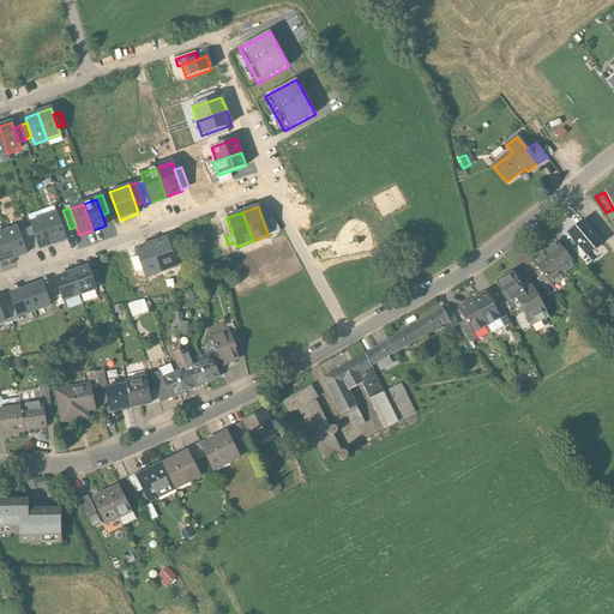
[(56,214),(43,218),(53,245),(66,240),(65,239),(58,218),(56,214)]
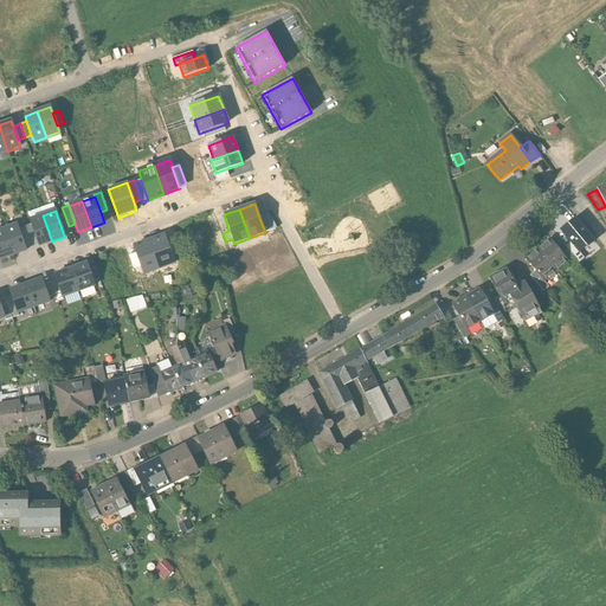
[(64,236),(71,233),(69,226),(64,213),(57,216),(64,236)]
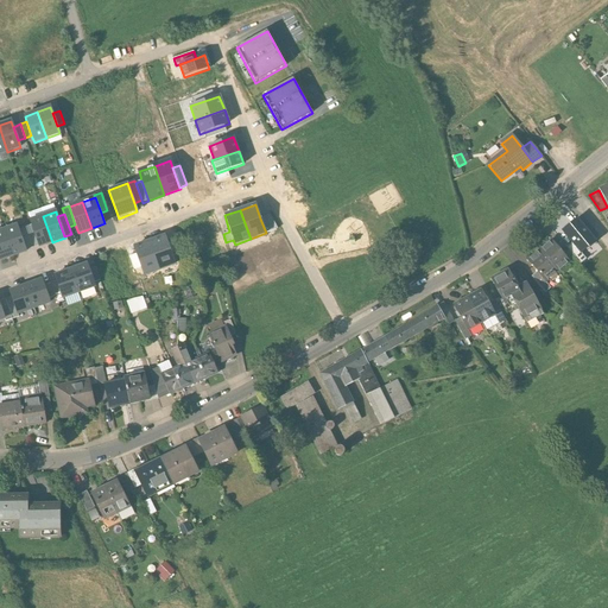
[(270,215),(260,219),(266,233),(278,229),(270,215)]
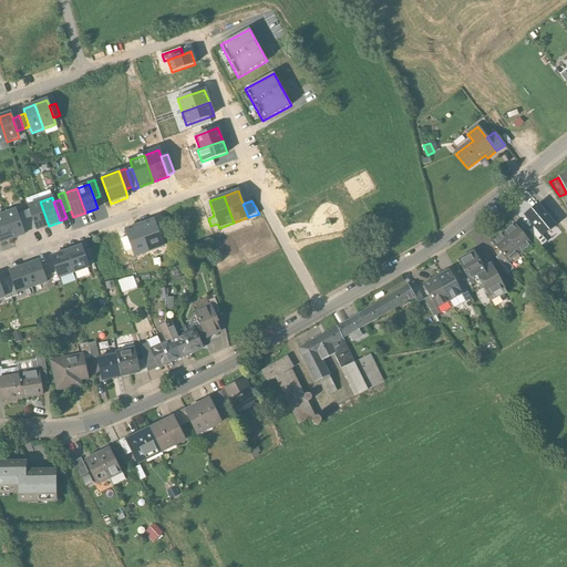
[(40,202),(29,206),(32,217),(37,229),(37,230),(49,226),(40,202)]
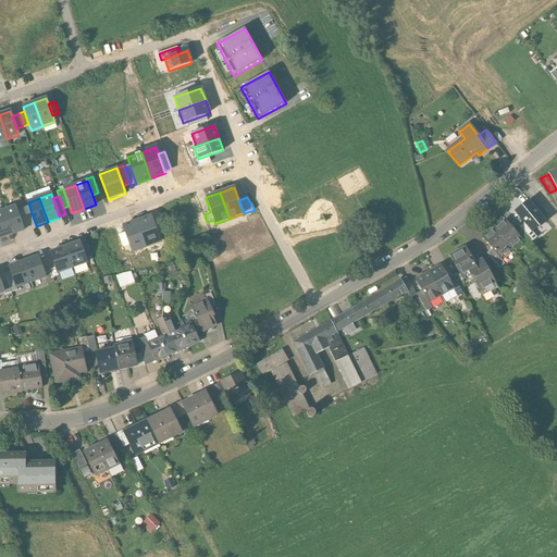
[(545,221),(529,201),(515,212),(523,223),(532,232),(545,221)]
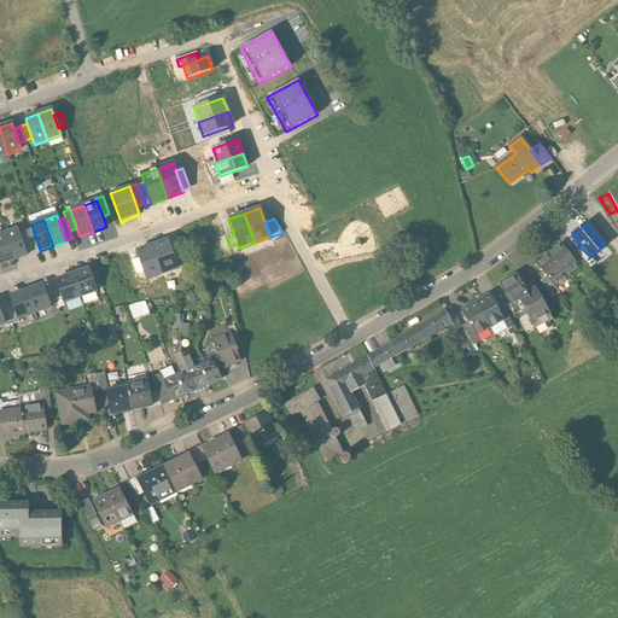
[(17,229),(4,234),(13,261),(27,256),(25,255),(21,242),(17,229)]
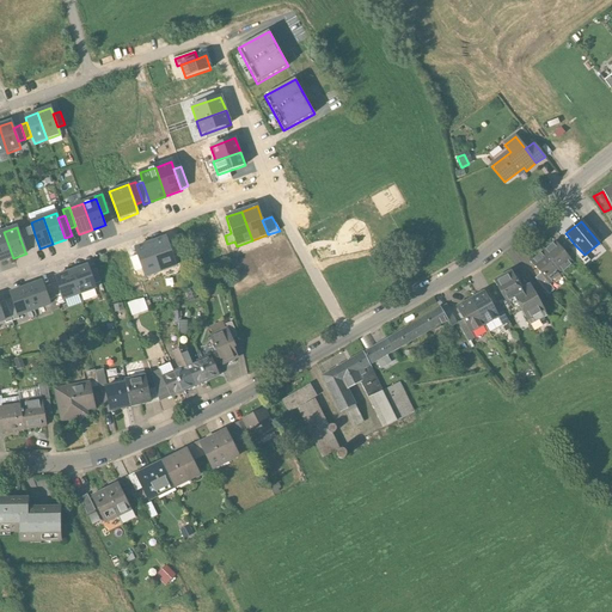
[(4,232),(0,232),(0,261),(0,263),(13,258),(4,232)]
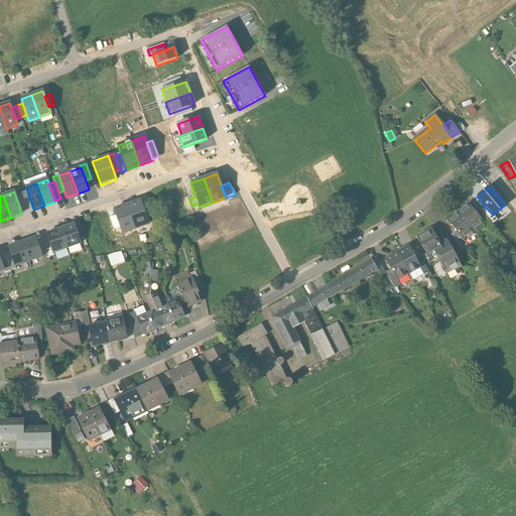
[(27,211),(33,209),(29,198),(23,200),(27,211)]
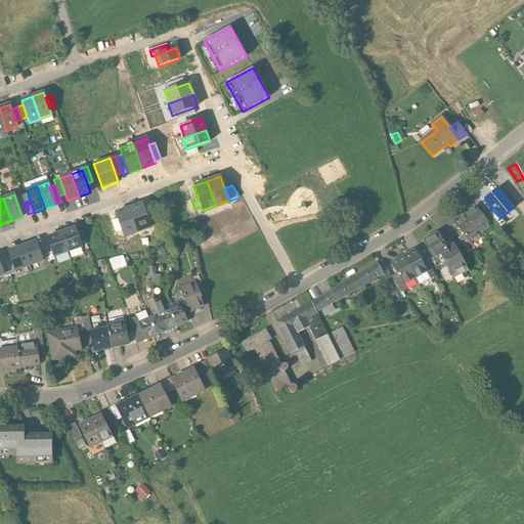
[(22,216),(28,214),(24,203),(17,205),(22,216)]
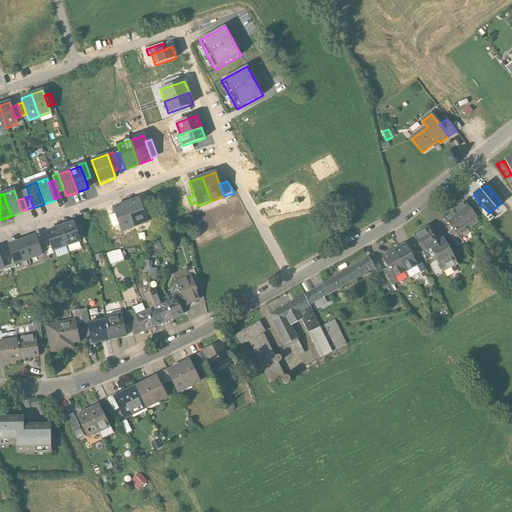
[(139,199),(126,204),(134,227),(147,223),(144,216),(141,205),(139,199)]
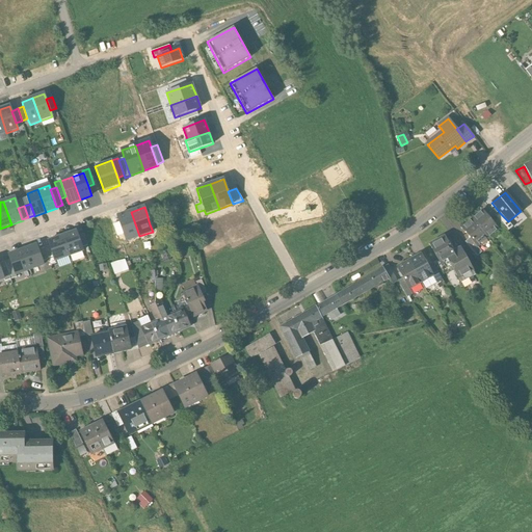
[(153,211),(147,213),(150,224),(157,222),(153,211)]
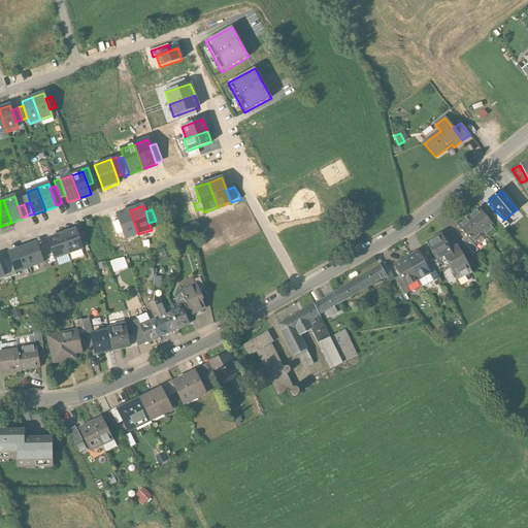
[(479,209),(468,218),(484,236),(494,228),(489,222),(479,209)]
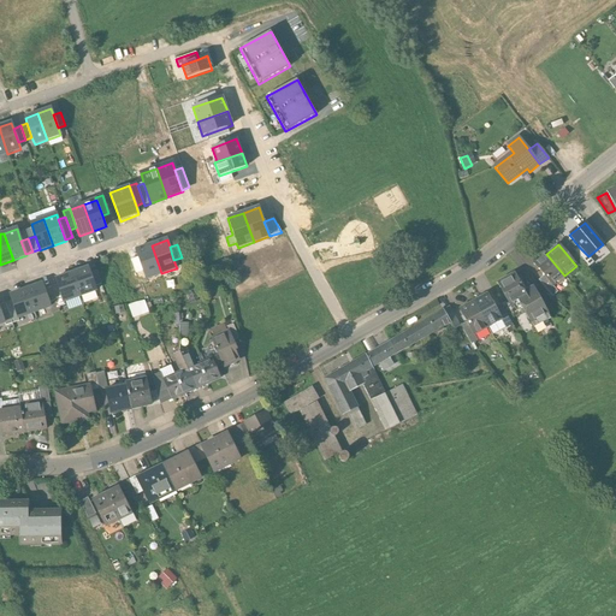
[(152,246),(136,250),(138,258),(143,271),(146,279),(161,273),(152,246)]
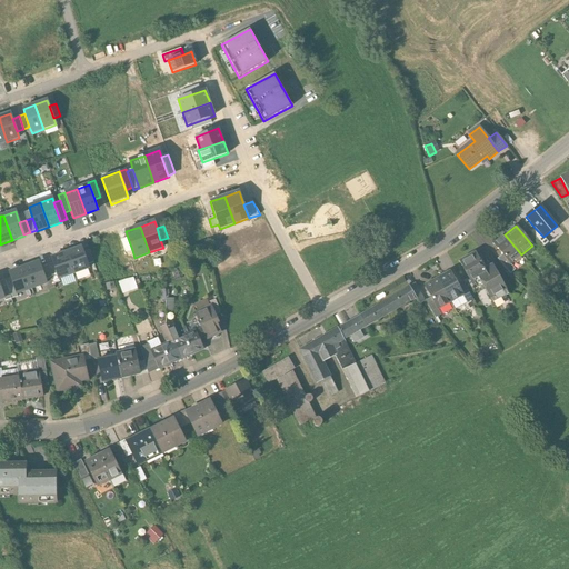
[(543,237),(535,228),(530,232),(532,235),(540,245),(542,247),(548,243),(543,237)]
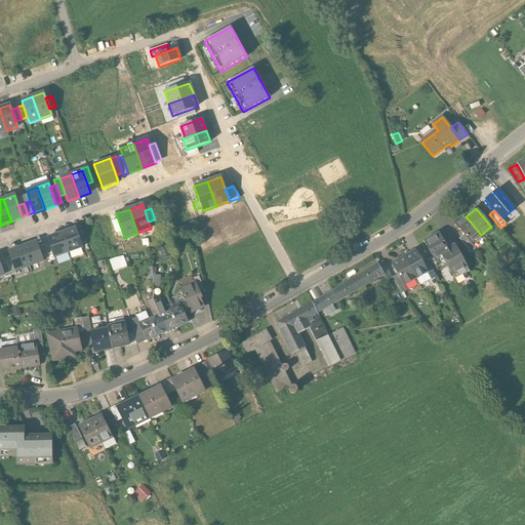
[(471,244),(481,235),(466,216),(455,225),(463,235),(471,244)]
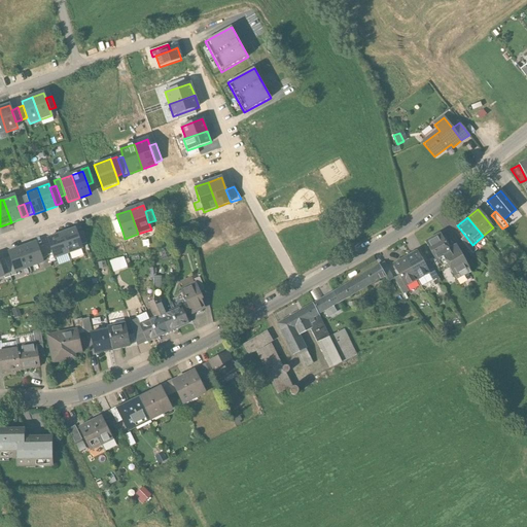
[(493,217),(488,221),(493,227),(496,231),(500,226),(493,217)]
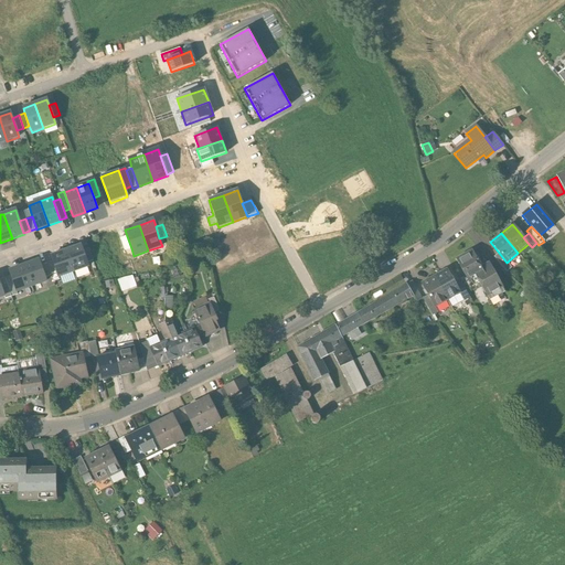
[(127,236),(120,238),(125,251),(131,248),(127,236)]
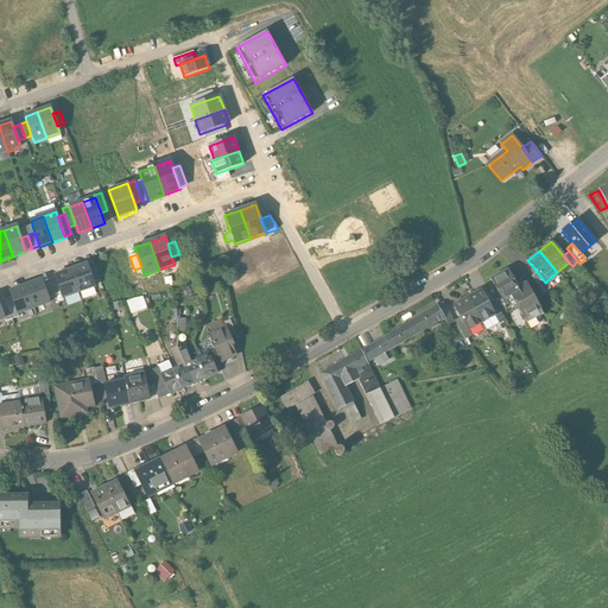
[(87,264),(71,270),(78,292),(95,287),(94,283),(89,270),(87,264)]
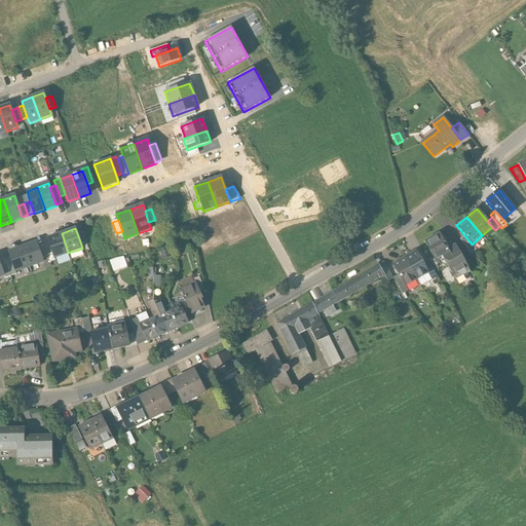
[(82,231),(77,233),(81,245),(86,242),(82,231)]
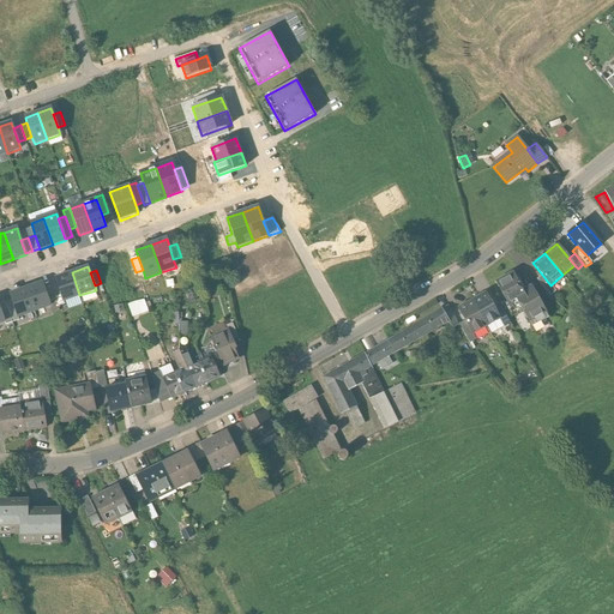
[(79,295),(72,272),(55,278),(58,284),(64,301),(79,295)]
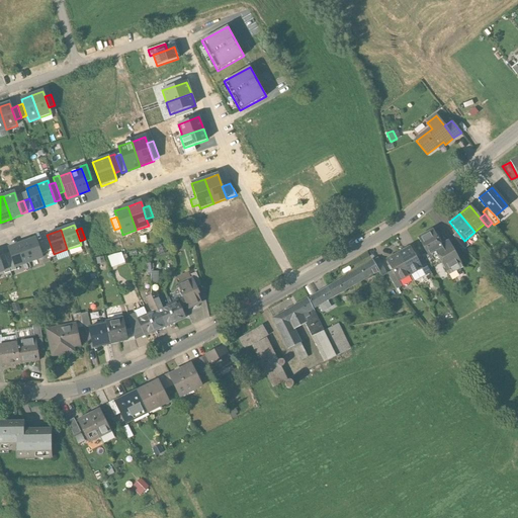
[(432,231),(418,239),(430,259),(437,256),(448,276),(462,268),(448,243),(446,243),(441,246),(438,240),(439,239),(436,234),(435,235),(432,231)]
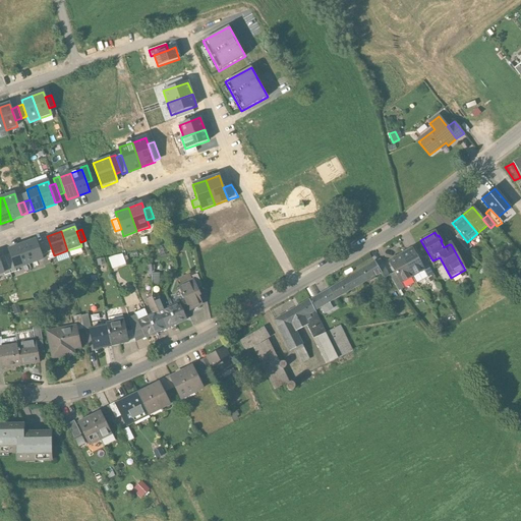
[(460,233),(456,237),(467,251),(472,247),(467,242),(460,233)]
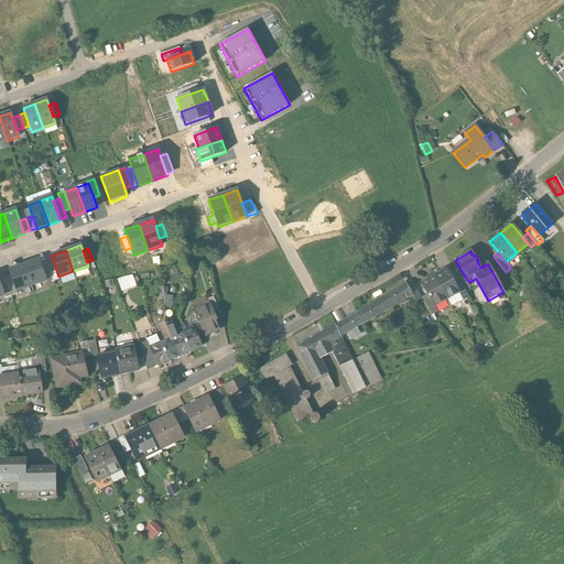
[(39,260),(24,266),(31,286),(46,281),(45,278),(41,266),(39,260)]
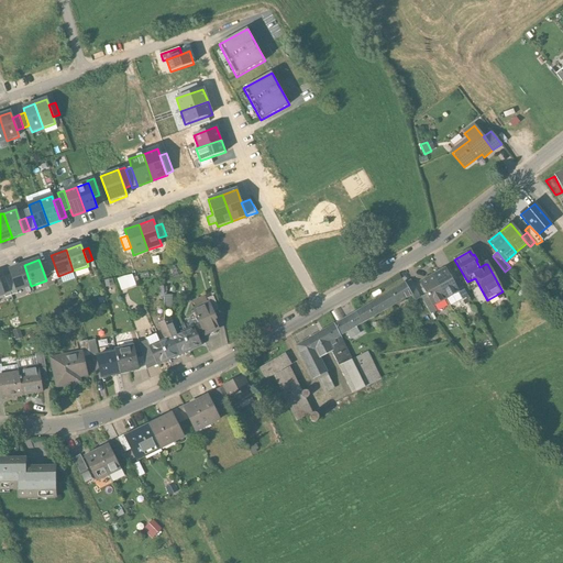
[(199,260),(188,263),(190,274),(202,271),(199,260)]
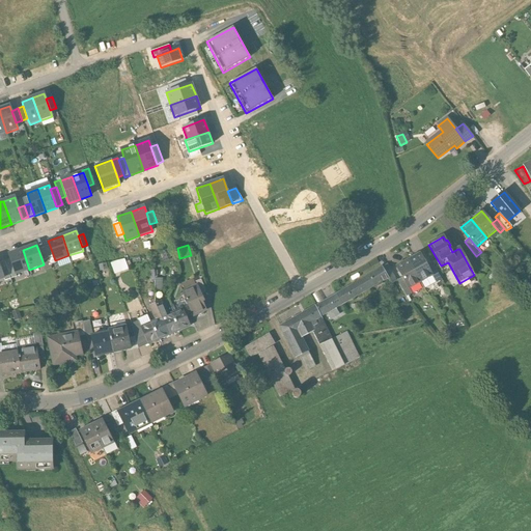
[(50,246),(44,248),(48,259),(50,266),(56,263),(55,260),(50,246)]
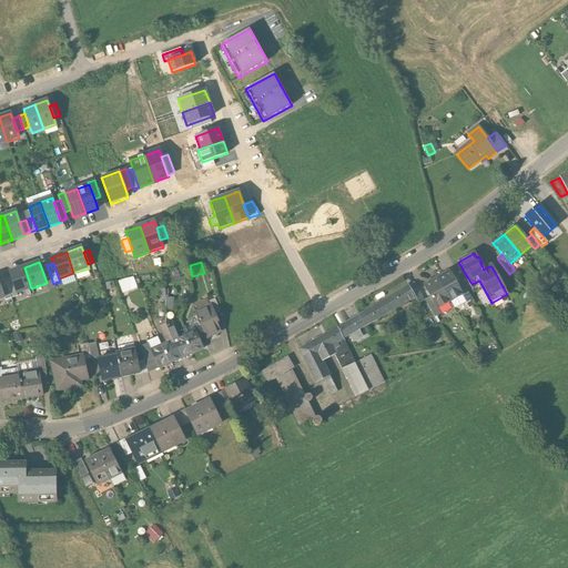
[(47,265),(41,267),(46,280),(51,277),(47,265)]
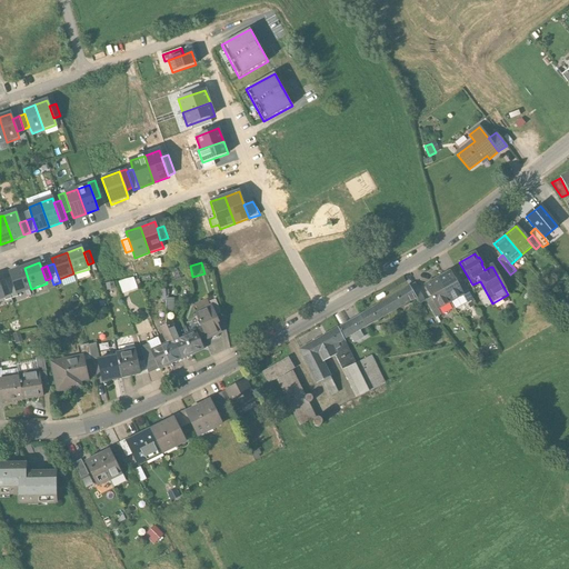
[(25,268),(9,272),(11,278),(17,295),(31,289),(25,268)]
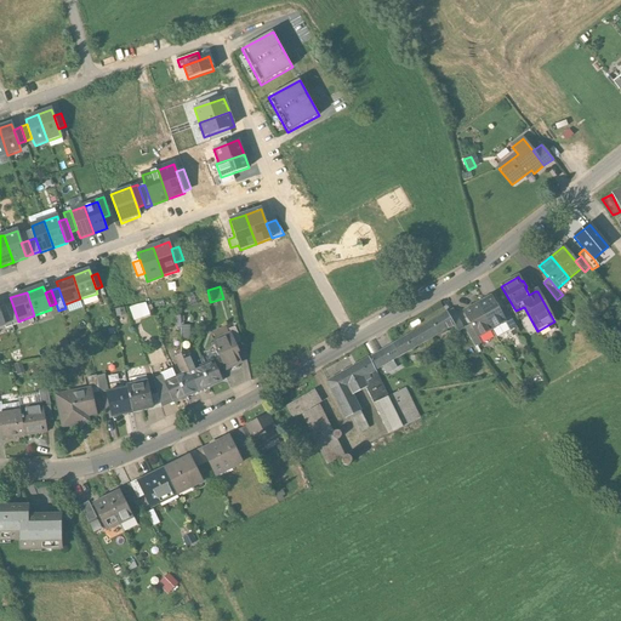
[(199,294),(192,296),(194,306),(201,303),(199,294)]
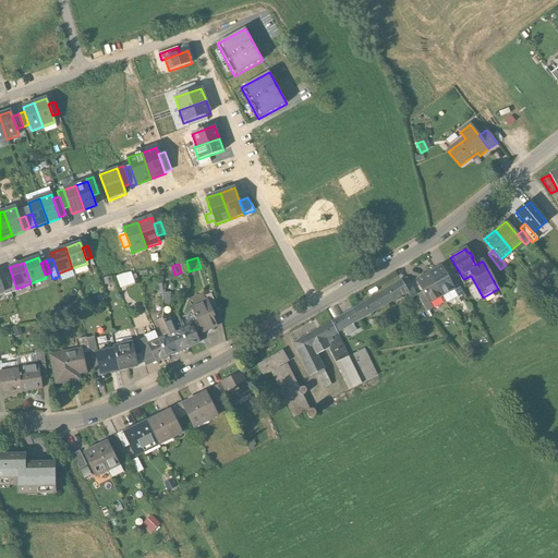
[(441,267),(428,274),(441,296),(453,290),(450,282),(441,267)]
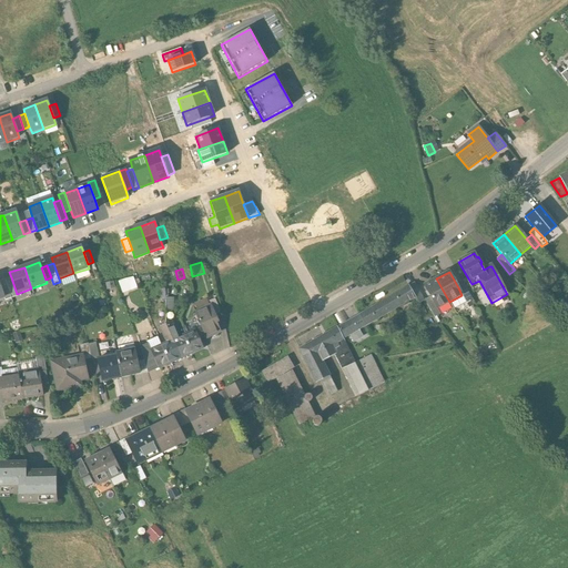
[(11,277),(4,280),(11,298),(18,296),(17,294),(11,277)]
